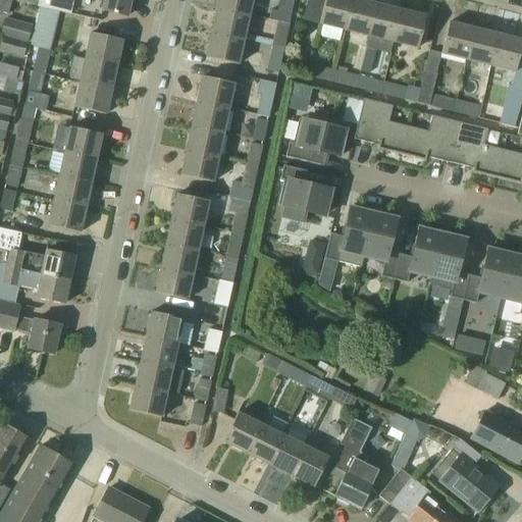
[(0,0),(0,11),(8,14),(12,0),(0,0)]
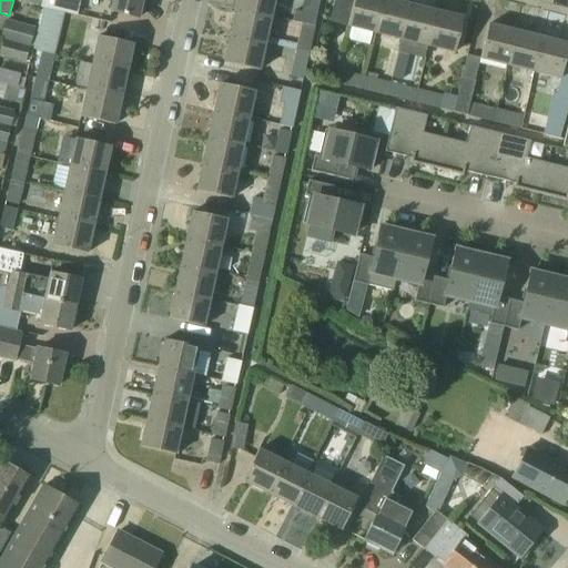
[(42,0),(42,6),(41,8),(75,14),(79,0),(78,0),(42,0)]
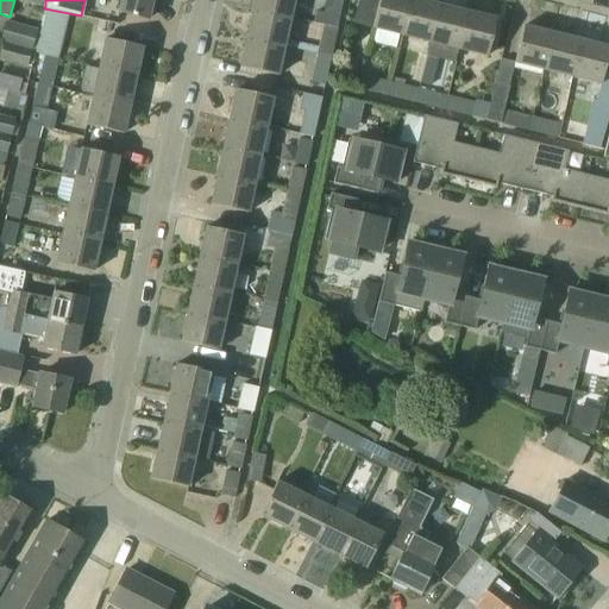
[(123,0),(120,12),(150,18),(154,0),(123,0)]
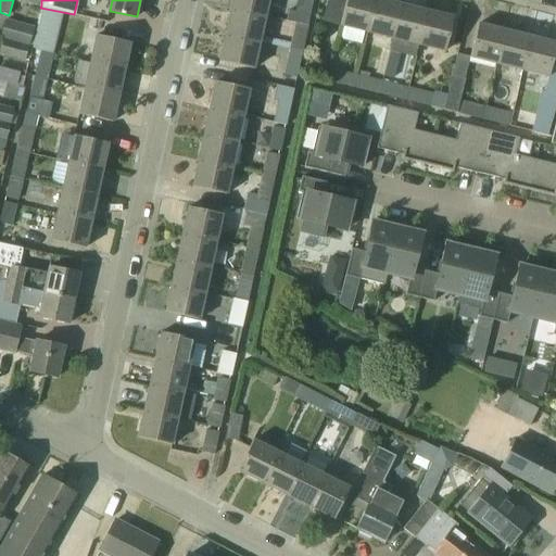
[(266,16),(269,0),(234,0),(232,9),(266,16)]
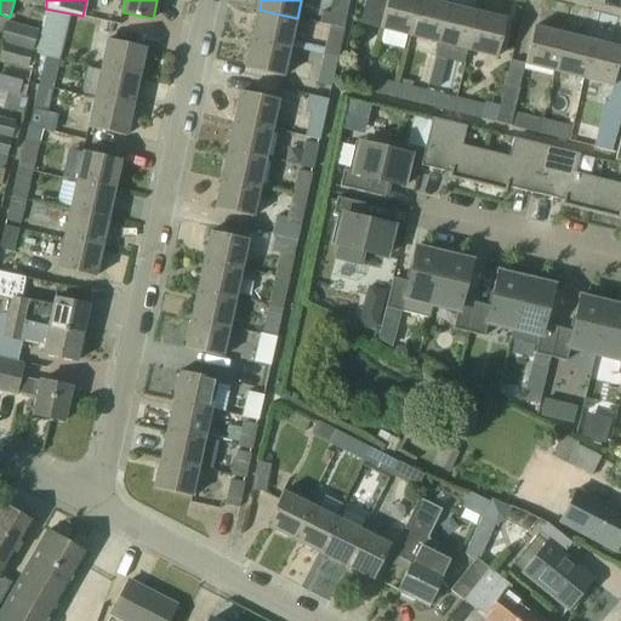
[(324,11),(322,23),(330,26),(337,27),(345,28),(351,0),(332,0),(330,13),(324,11)]
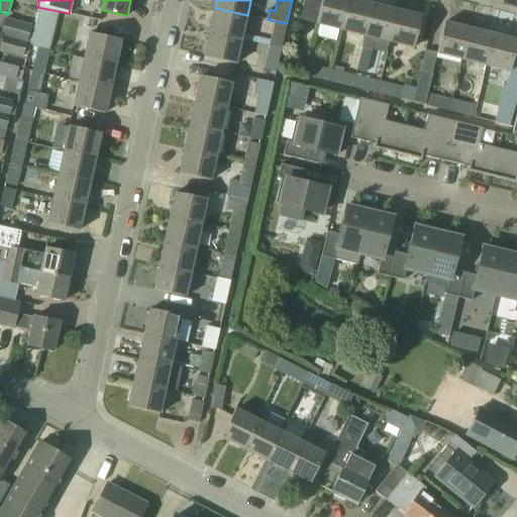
[(322,0),(317,23),(341,29),(348,0),(322,0)]
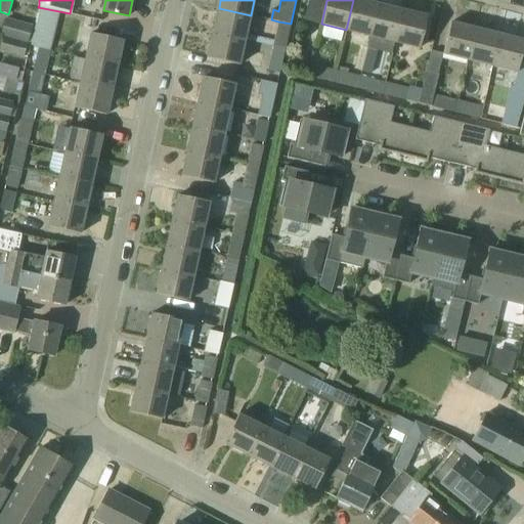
[(353,0),(346,30),(370,36),(379,4),(362,0),(353,0)]
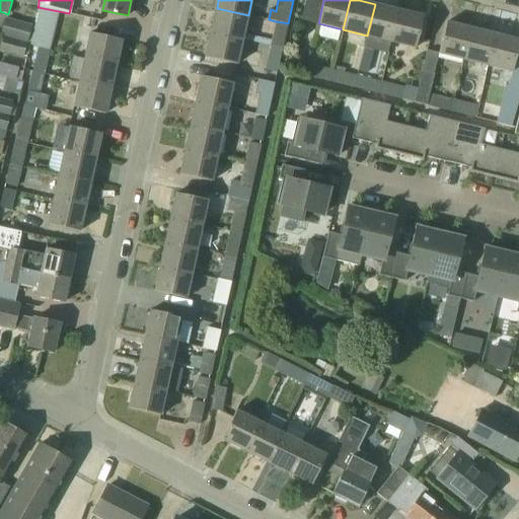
[(367,35),(391,42),(399,10),(375,4),(367,35)]
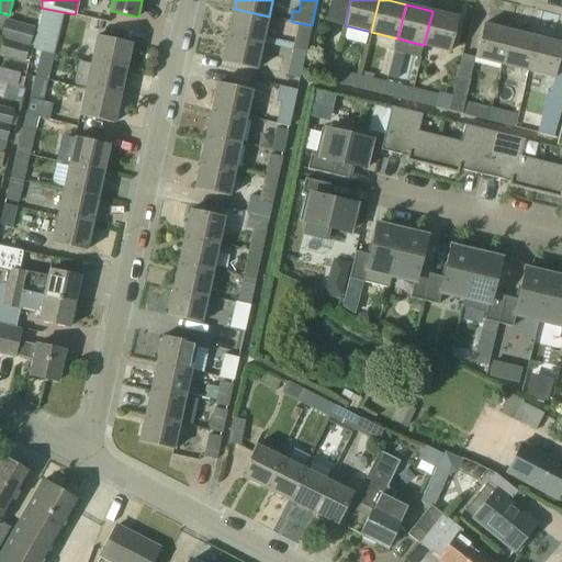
[(263,42),(269,17),(235,9),(229,34),(263,42)]
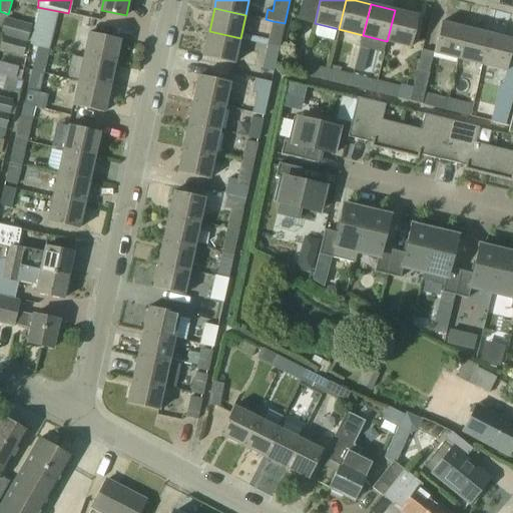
[(419,16),(395,10),(387,41),(411,47),(419,16)]
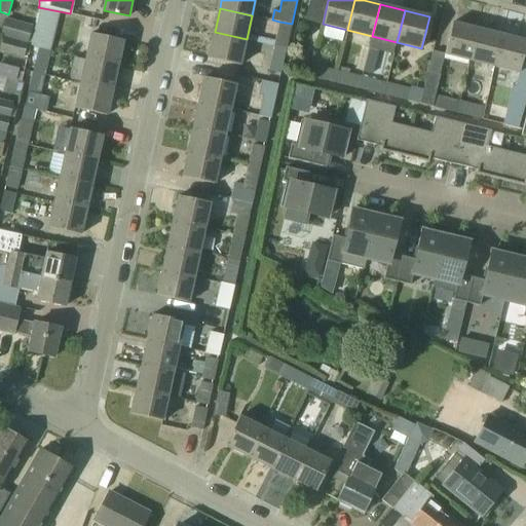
[(6,17),(1,35),(29,42),(34,26),(32,26),(24,23),(6,17)]
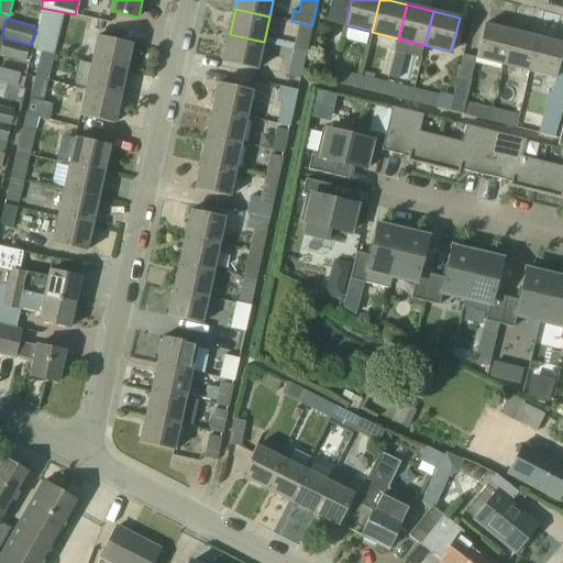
[(33,50),(41,51),(55,54),(62,28),(47,24),(40,22),(33,50)]
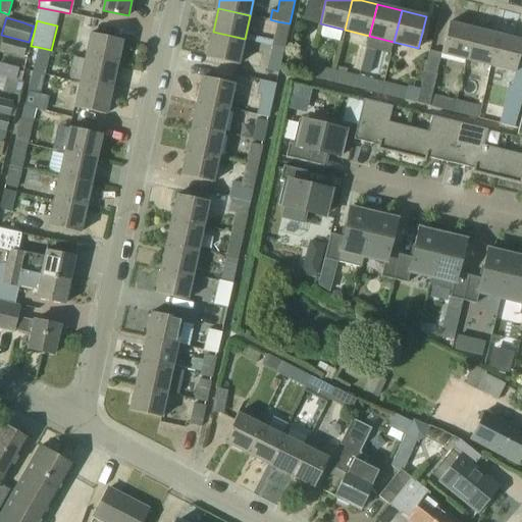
[(284,48),(290,23),(283,22),(277,21),(273,40),(248,35),(247,41),(272,47),(272,46),(284,48)]
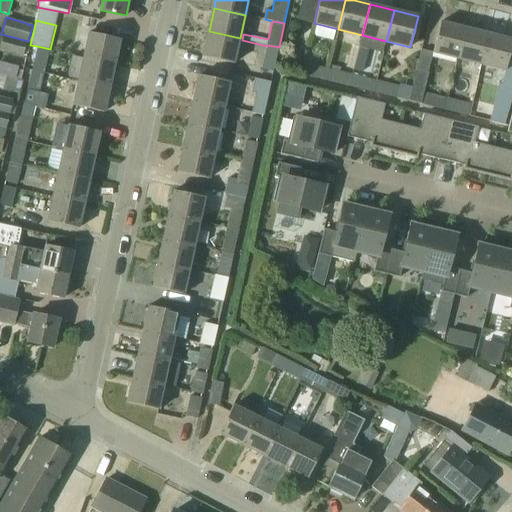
[(458,59),(466,27),(442,21),(434,53),(458,59)]
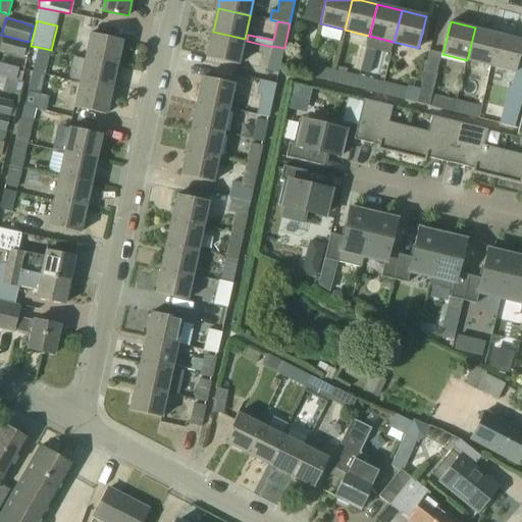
[(467,60),(491,66),(499,34),(475,28),(467,60)]
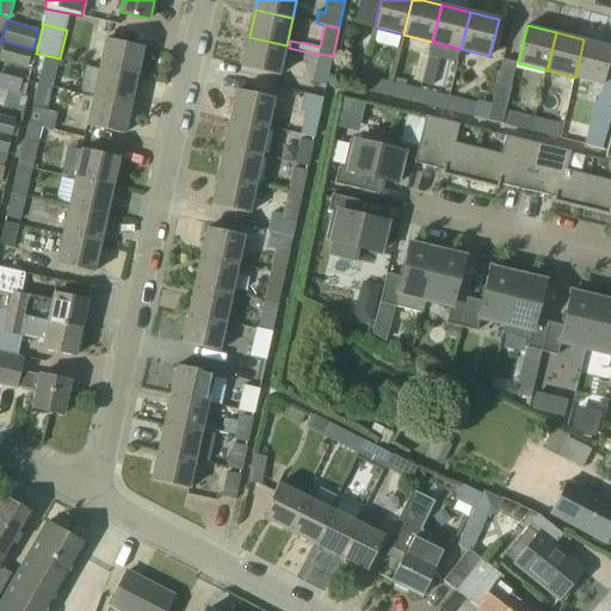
[(281,75),(287,45),(250,37),(242,67),(281,75)]
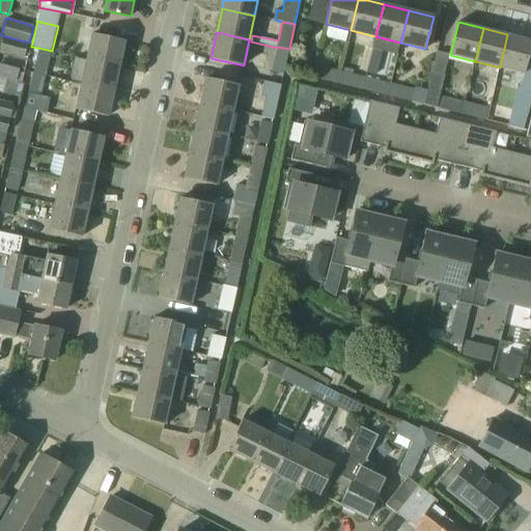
[(87,57),(87,58),(119,65),(124,40),(92,33),(89,48),(87,57)]
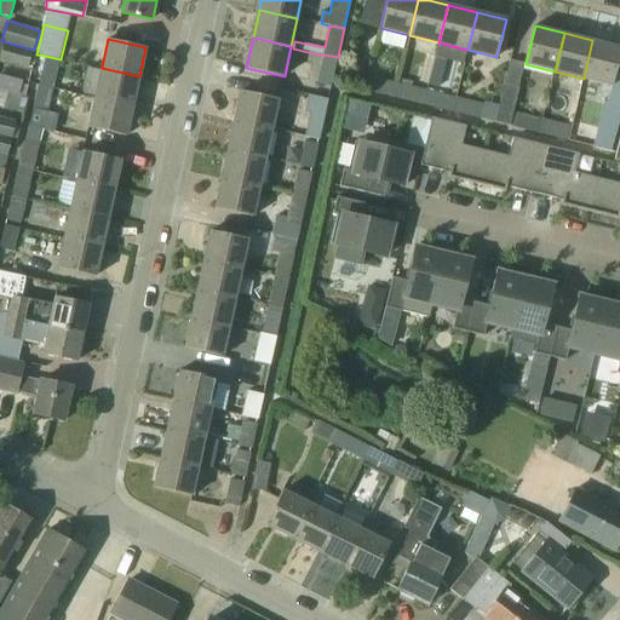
[(619,53),(619,46),(592,40),(584,79),(613,85),(619,53)]
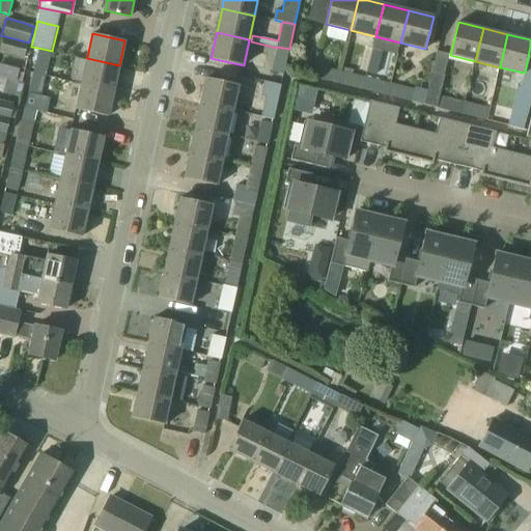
[(29,43),(3,35),(3,37),(0,47),(0,52),(25,59),(29,43)]
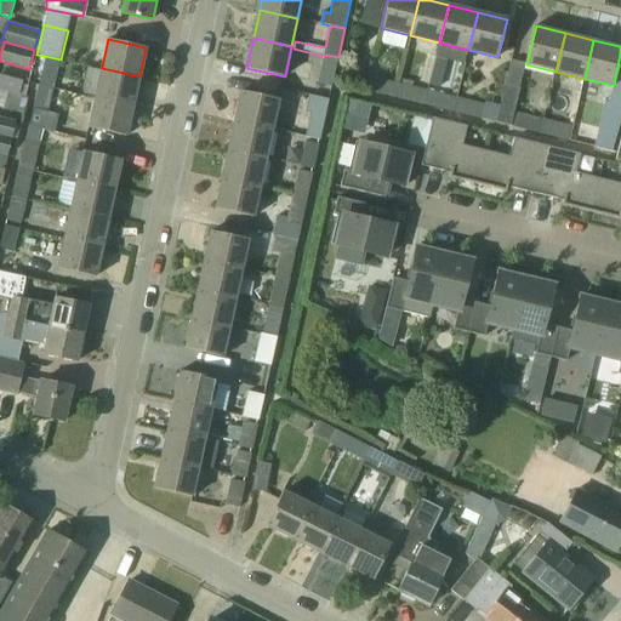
[(331,89),(339,57),(324,55),(324,56),(317,85),(331,89)]
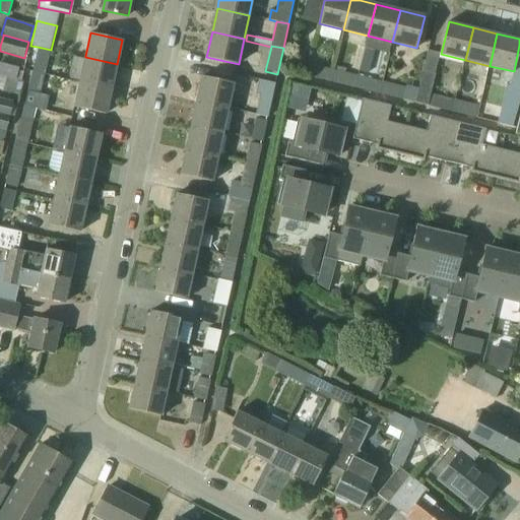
[(51,50),(38,47),(33,71),(45,73),(51,50)]
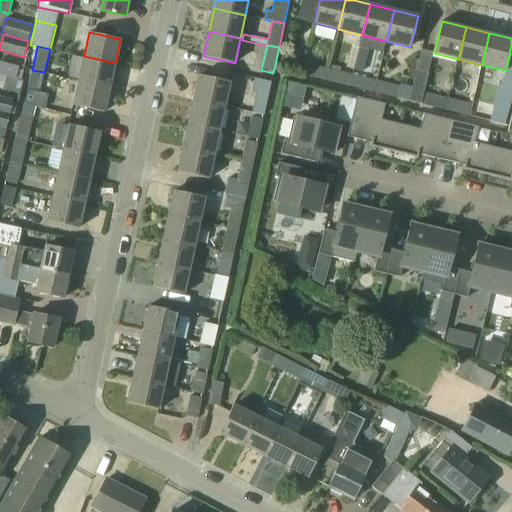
[(359,47),(356,60),(365,62),(368,49),(359,47)]
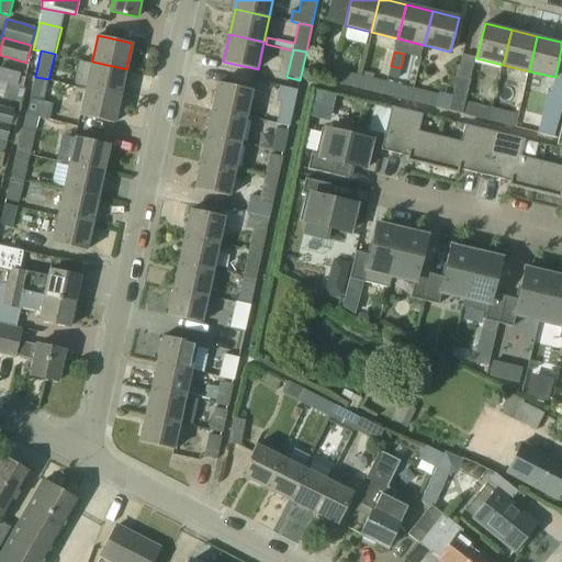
[(462,115),(489,122),(492,109),(463,101),(474,57),(462,54),(448,111),(462,114),(462,115)]
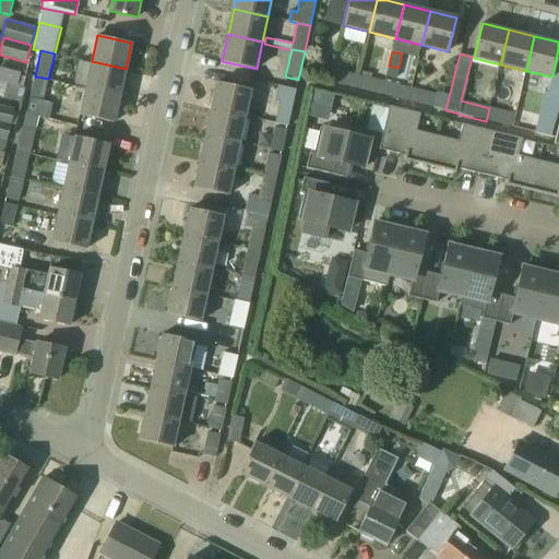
[(92,61),(86,87),(120,95),(126,69),(92,61)]
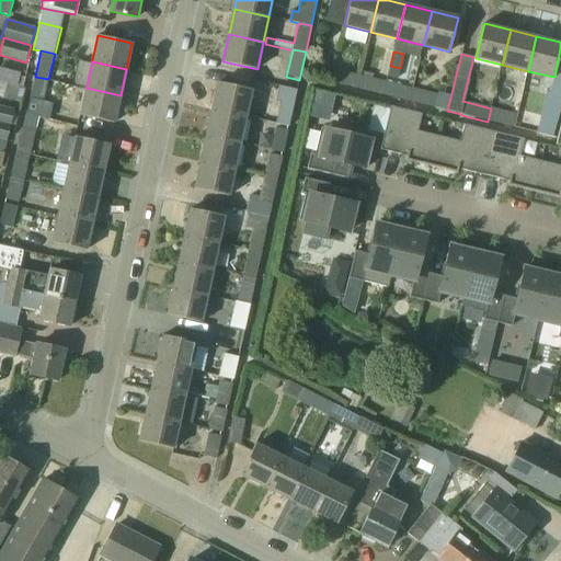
[(356,89),(359,76),(312,64),(309,77),(356,89)]
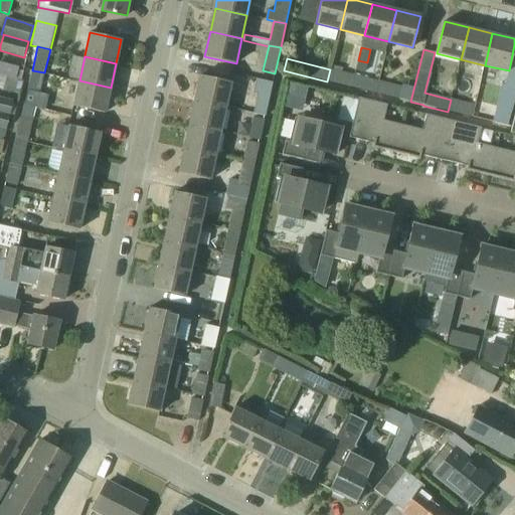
[(327,81),(351,88),(354,75),(342,72),(343,68),(333,66),(332,70),(330,69),(327,81)]
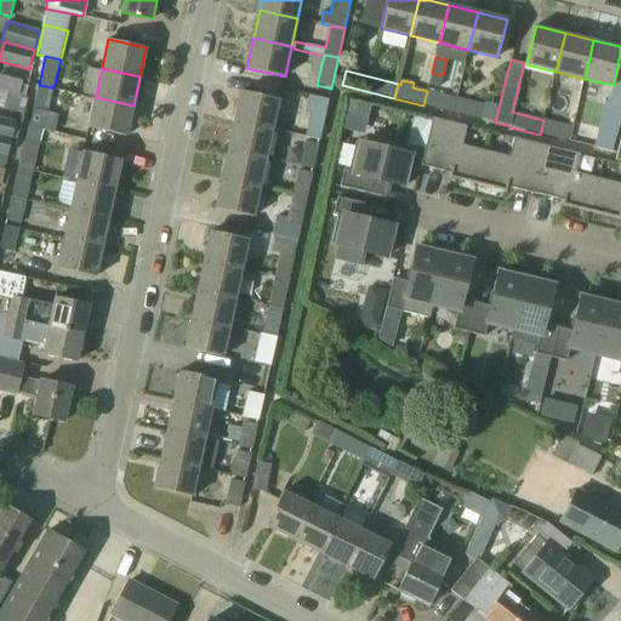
[(47,113),(53,87),(39,85),(33,109),(29,126),(43,130),(46,113),(47,113)]
